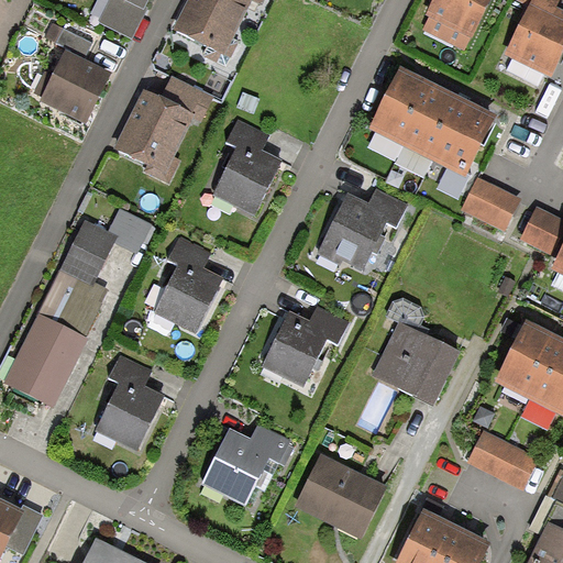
[(145,11),(123,0),(110,0),(100,21),(132,37),(145,11)]
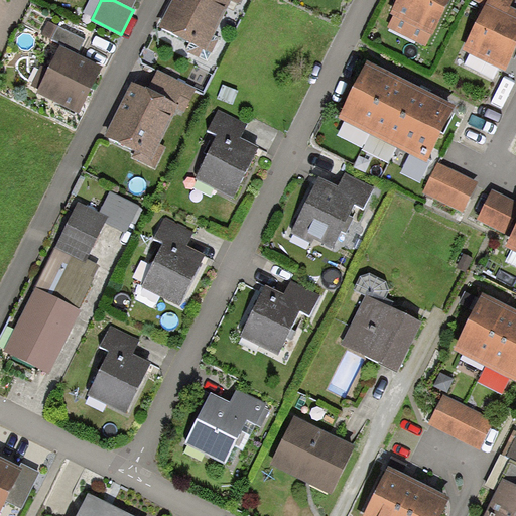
[(113,0),(133,10),(138,0),(113,0)]
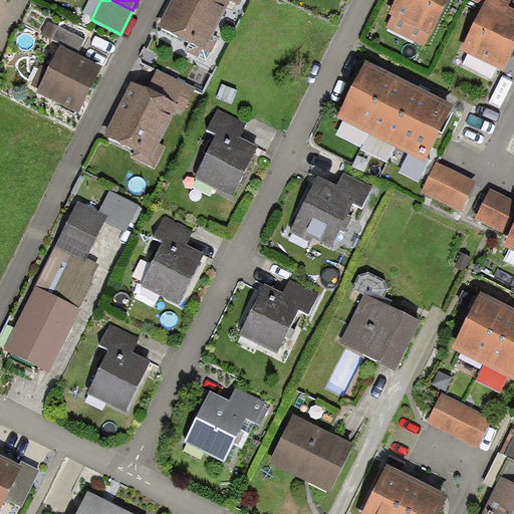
[(171,0),(158,29),(188,44),(185,51),(207,62),(218,40),(217,32),(232,1),(238,5),(240,0),(171,0)]
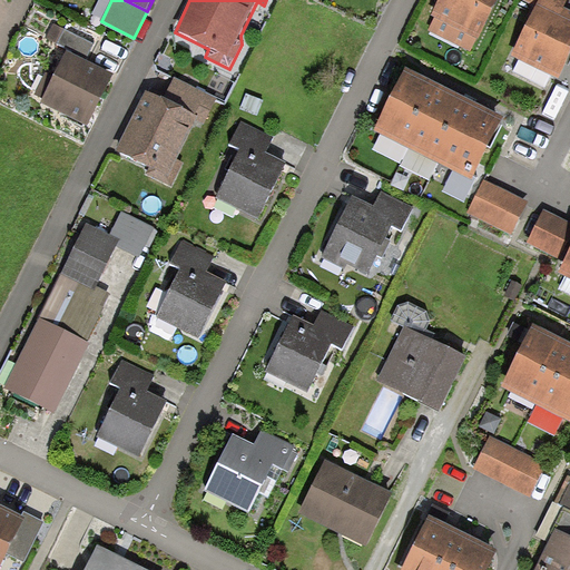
[(440,0),(433,17),(436,18),(431,30),(471,50),(495,0),(440,0)]
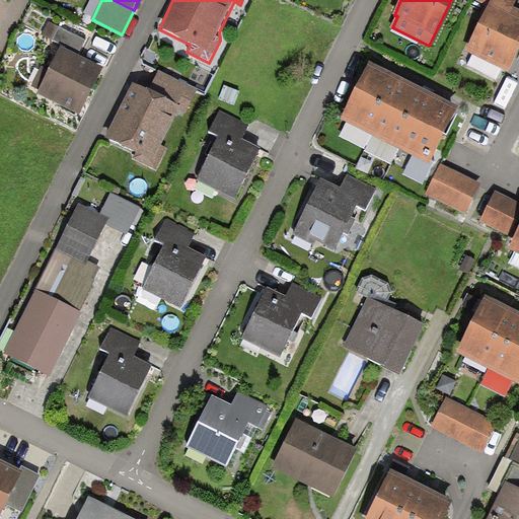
[(477,0),(489,5),(465,52),(509,73),(518,53),(518,8),(513,6),(516,0),(477,0)]
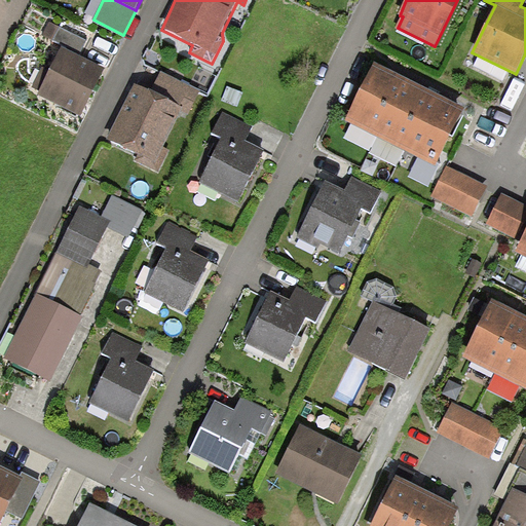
[(87,40),(50,23),(43,37),(80,54),(87,40)]
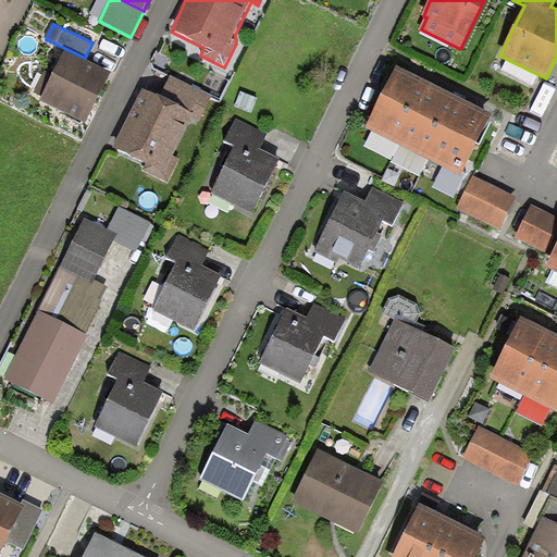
[(110,74),(64,51),(39,100),(86,123),(110,74)]
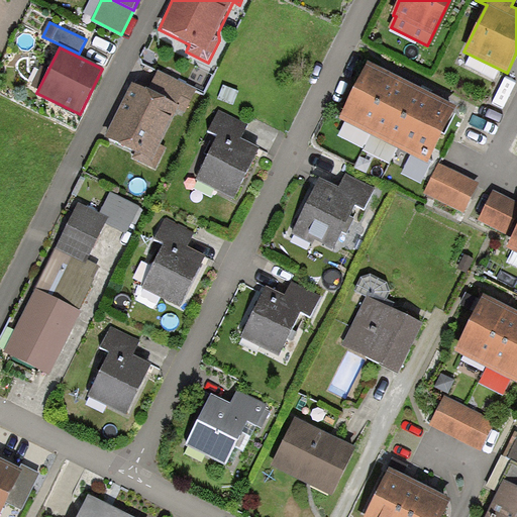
[(397,77),(369,63),(340,119),(369,133),(397,77)]
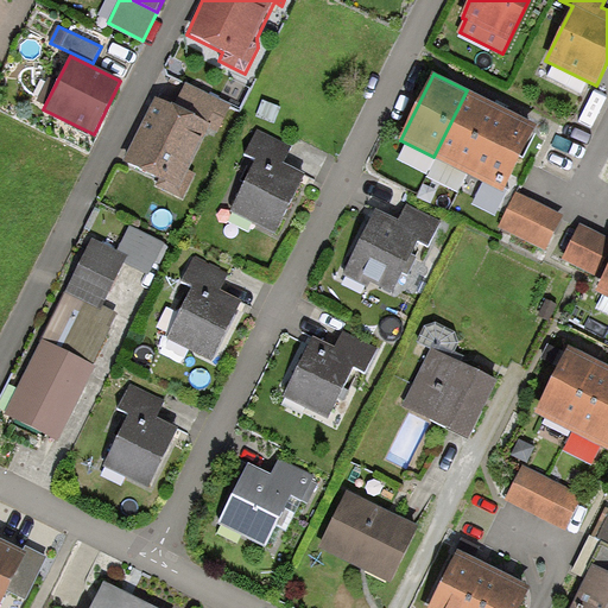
[(124,162),(159,179),(156,185),(184,200),(197,173),(190,170),(208,133),(216,138),(233,106),(185,82),(175,105),(157,96),(124,162)]
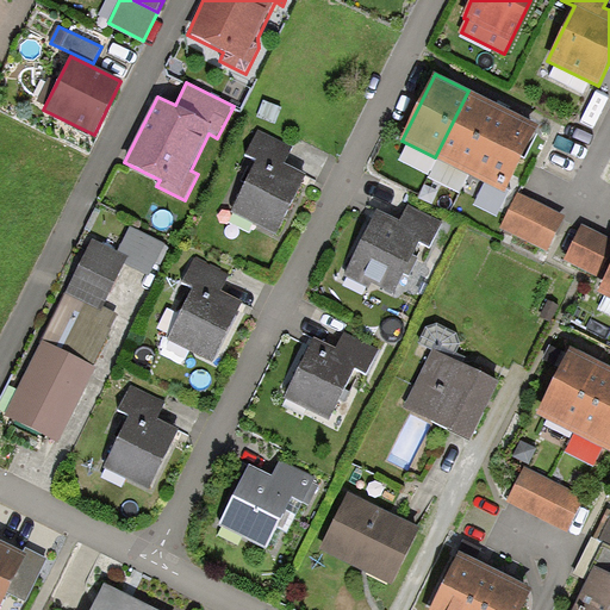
[(503,109),(468,91),(435,157),(471,174),(503,109)]
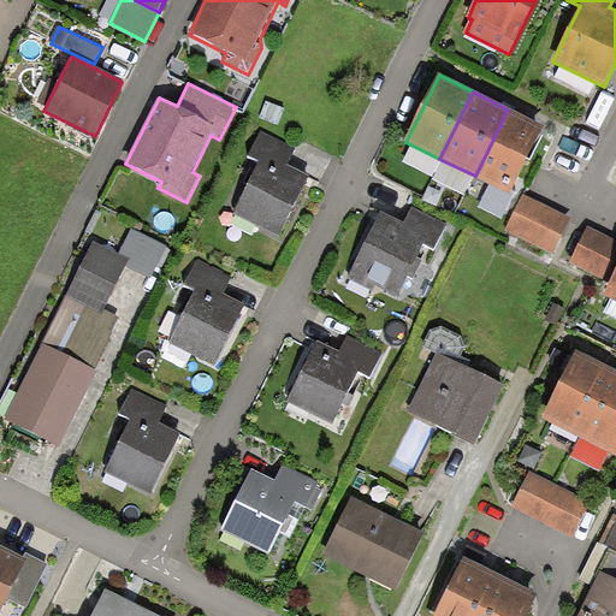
[(543,126),(508,110),(475,176),(511,193),(543,126)]
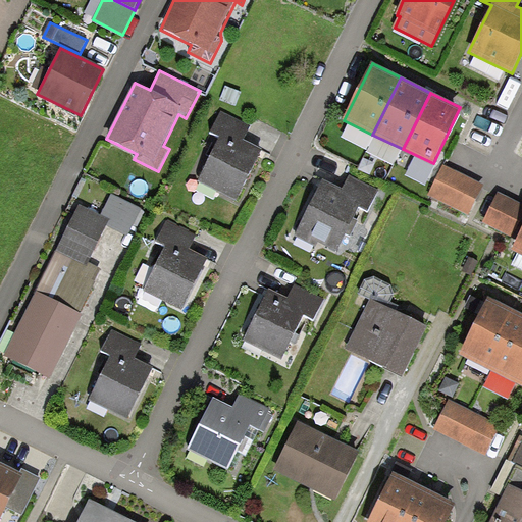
[(220,138),(198,181),(238,201),(263,150),(244,140),(251,126),(221,112),(211,134),(220,138)]
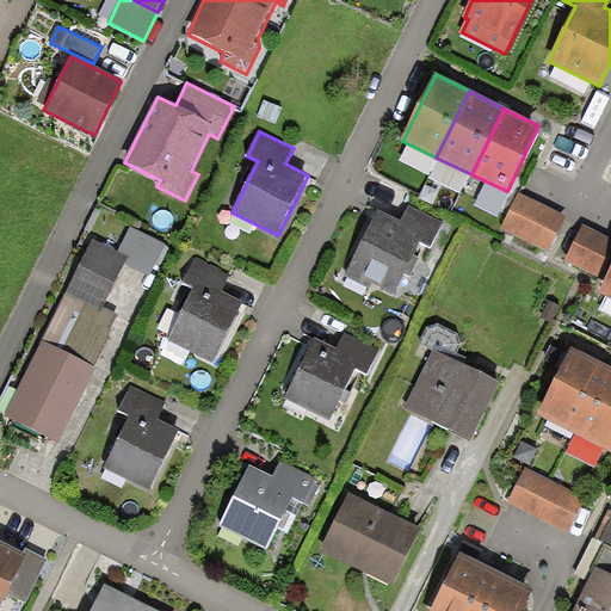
[(567,216),(519,195),(504,229),(551,251),(567,216)]
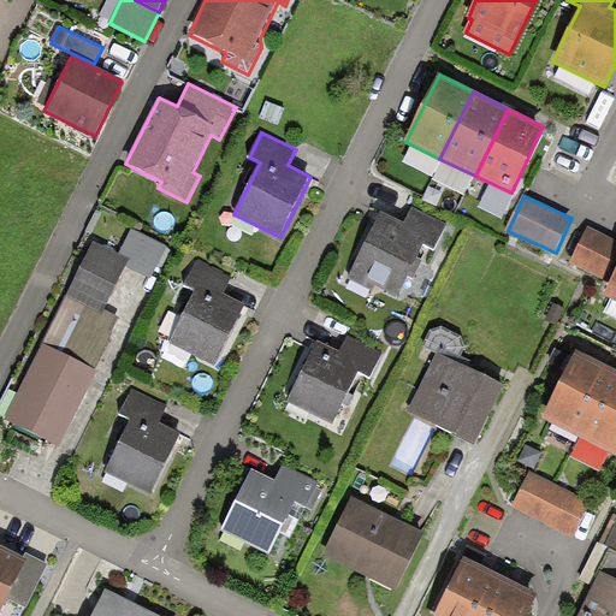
[(404,224),(381,212),(353,272),(401,296),(426,246),(434,250),(446,224),(413,208),(404,224)]
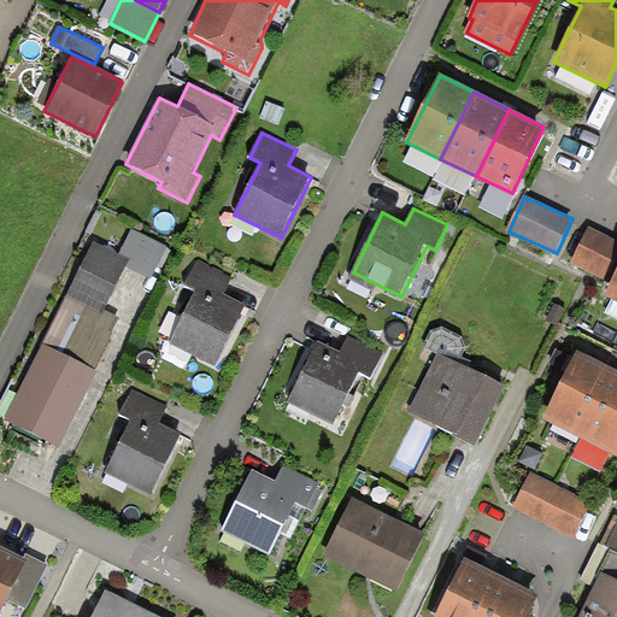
[(606,278),(616,258),(616,242),(587,228),(570,260),(606,278)]
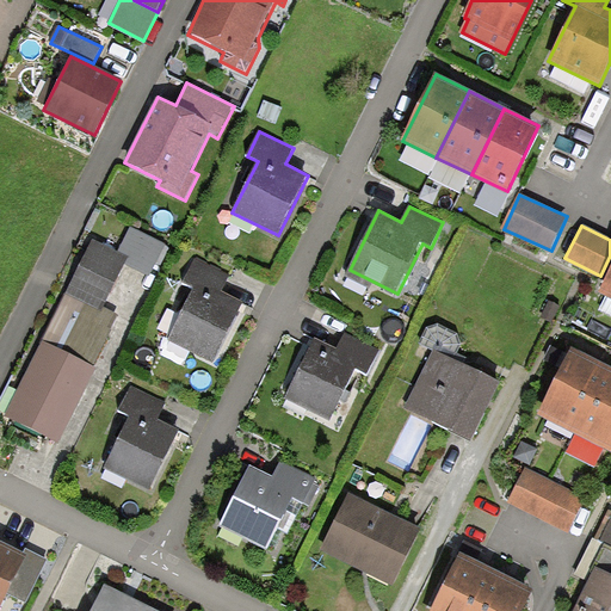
[(131,229),(119,254),(128,259),(125,264),(150,276),(166,246),(131,229)]
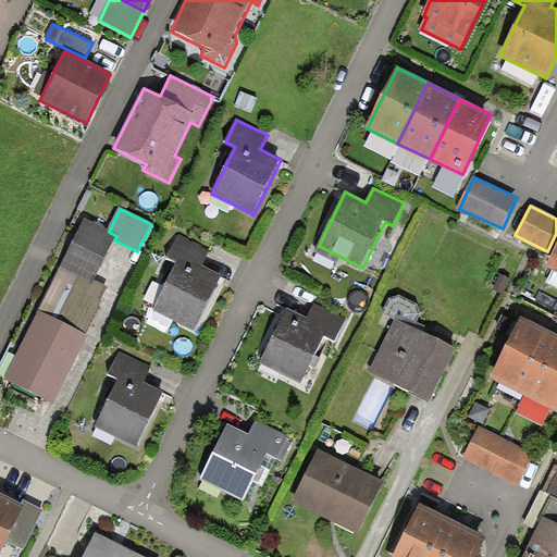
[(109,232),(83,220),(3,380),(53,404),(65,379),(87,336),(83,334),(108,285),(95,279),(114,240),(116,236),(109,232)]
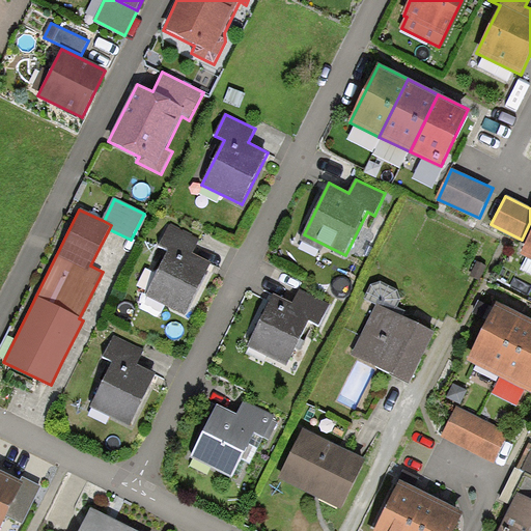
[(199,241),(169,226),(159,247),(169,251),(146,296),(186,315),(212,264),(192,255),(199,241)]
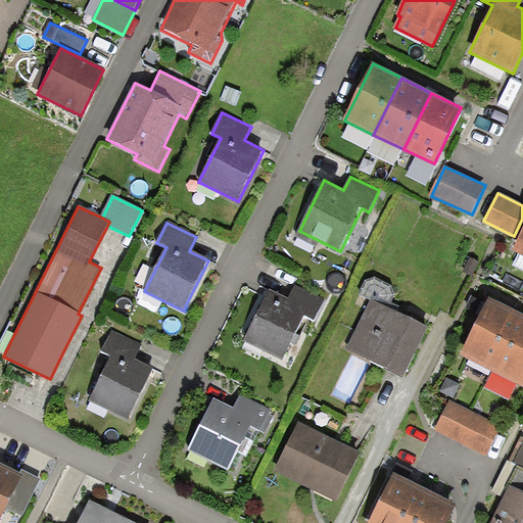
[(522,229),(513,250),(522,255),(522,229)]
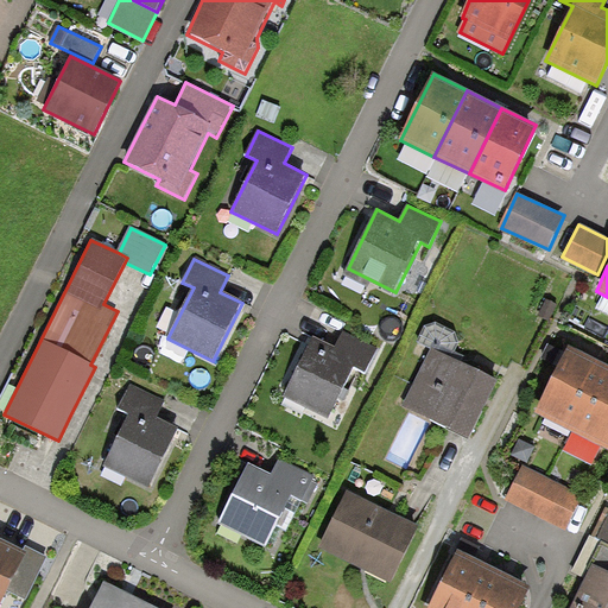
[(336,347),(315,336),(285,397),(330,419),(356,368),(365,372),(377,347),(344,331),(336,347)]
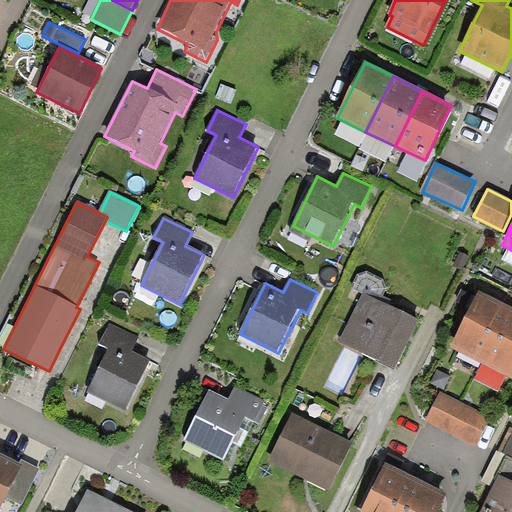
[(511,308),(478,292),(450,350),(511,380),(511,308)]
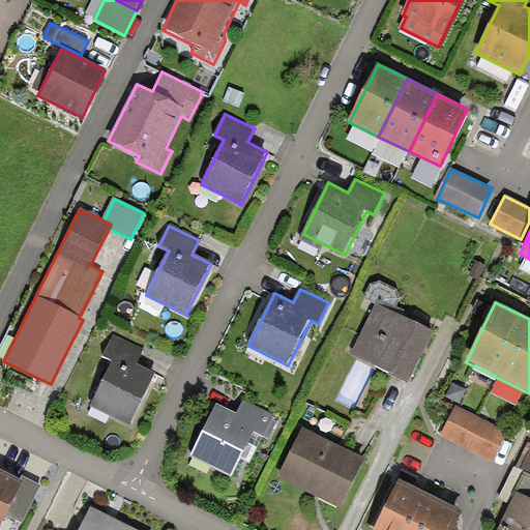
[(396,313),(378,304),(353,356),(409,383),(434,330),(396,313)]
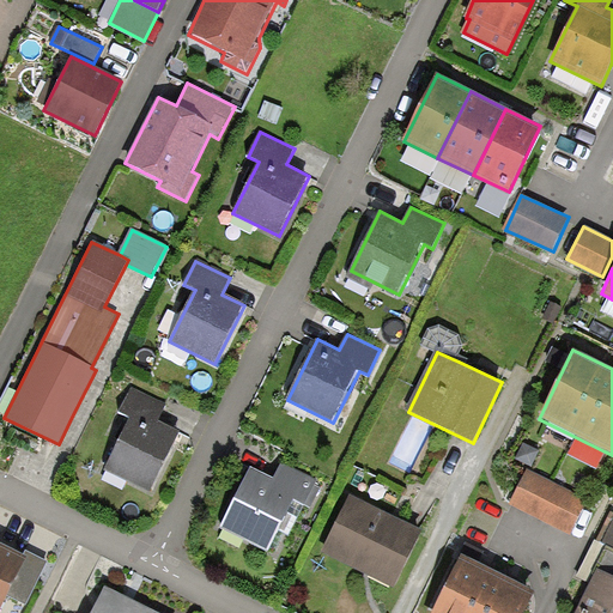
[(119,416),(129,422),(105,468),(150,491),(180,434),(158,422),(167,405),(133,388),(119,416)]
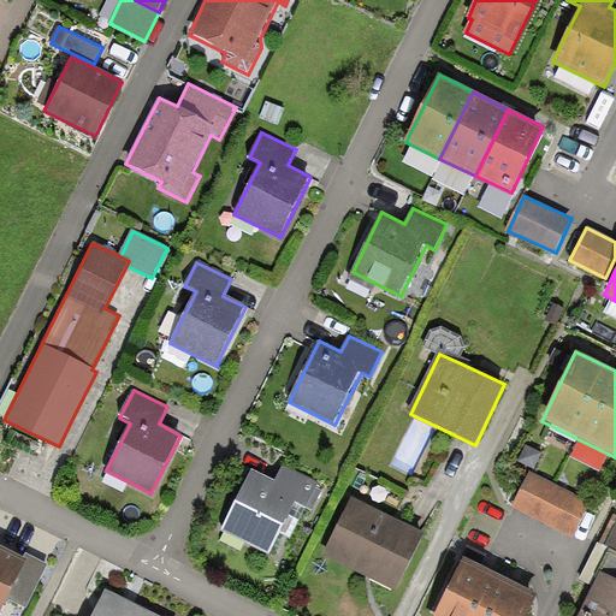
[(544,454),(526,445),(517,461),(535,471),(544,454)]
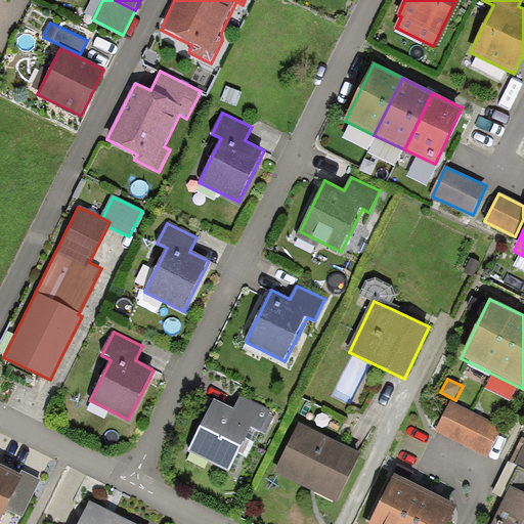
[(233,409),(213,399),(189,450),(230,470),(250,429),(266,437),(277,412),(241,395),(233,409)]
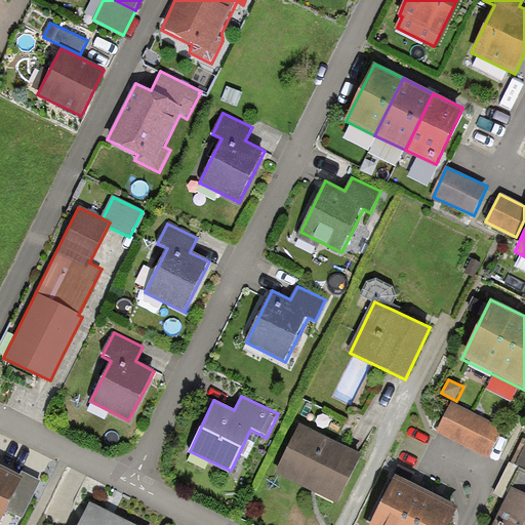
[(503,429),(453,404),(438,435),(489,459),(503,429)]
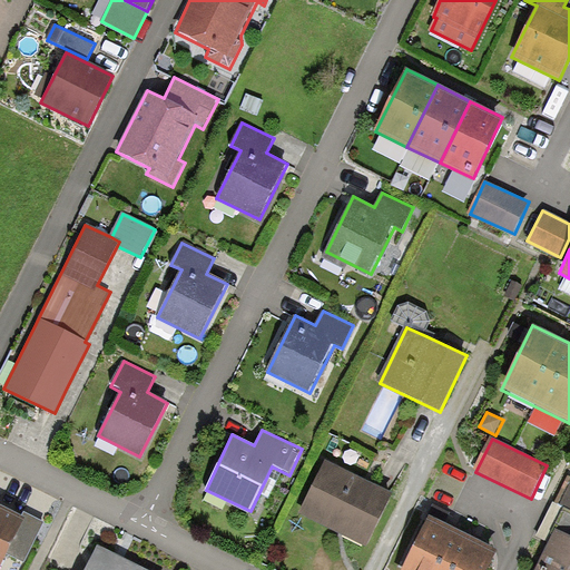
[(394,494),(326,461),(301,513),(369,546),(394,494)]
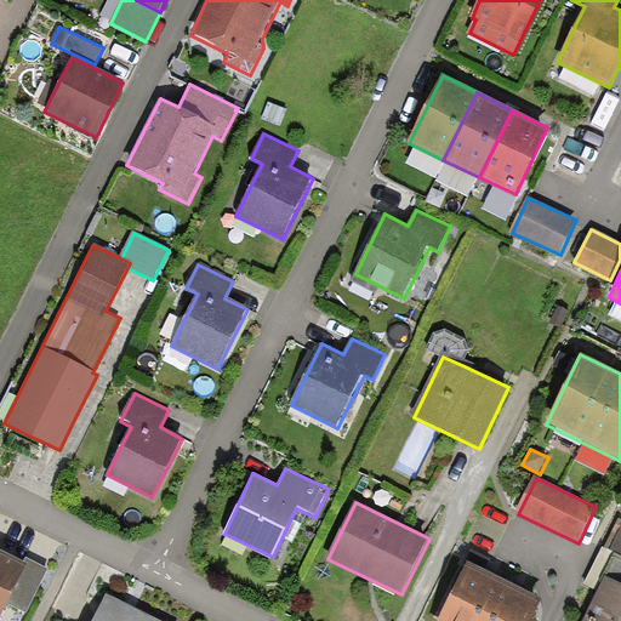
[(605,576),(620,584),(620,519),(619,519),(585,584),(598,590),(605,576)]
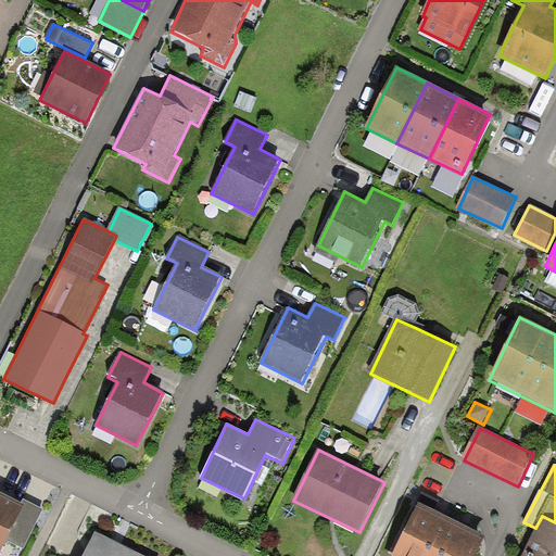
[(21,506),(0,494),(0,555),(8,541),(24,548),(43,509),(24,500),(21,506)]
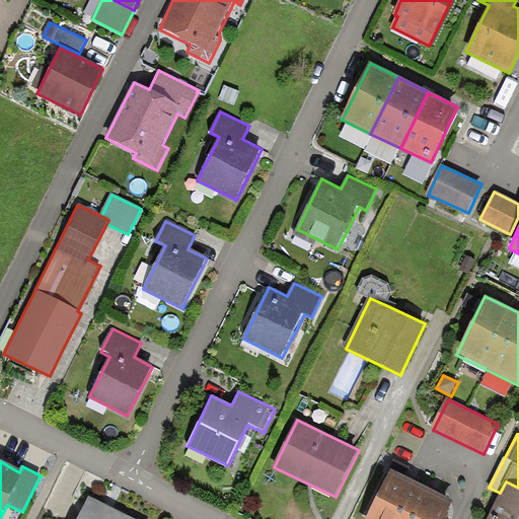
[(415,485),(391,473),(368,518),(442,518),(451,503),(426,491),(415,485)]
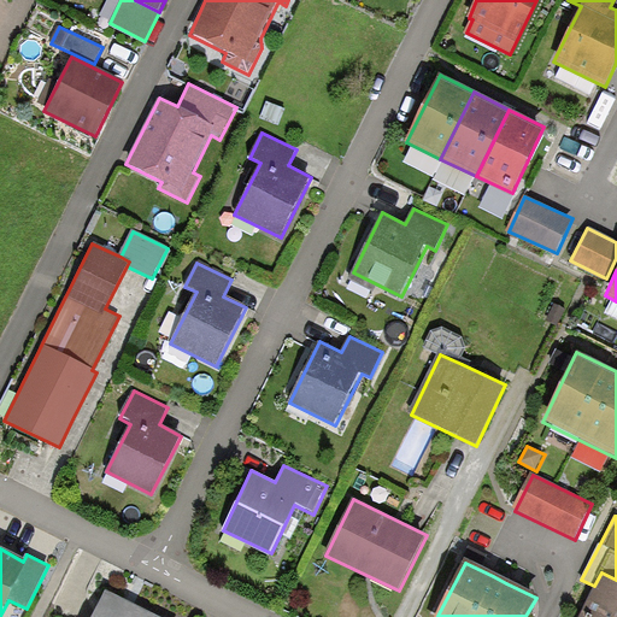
[(616,616),(616,580),(601,573),(594,586),(579,616),(616,616)]
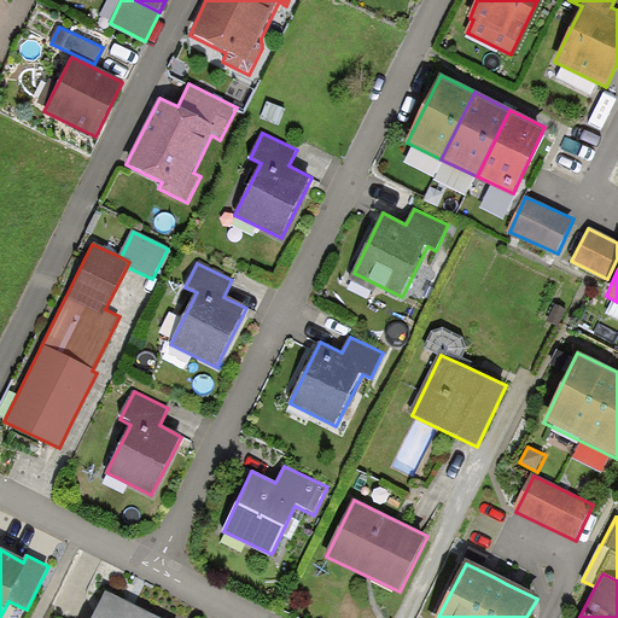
[(157,617),(108,592),(93,617),(157,617)]
